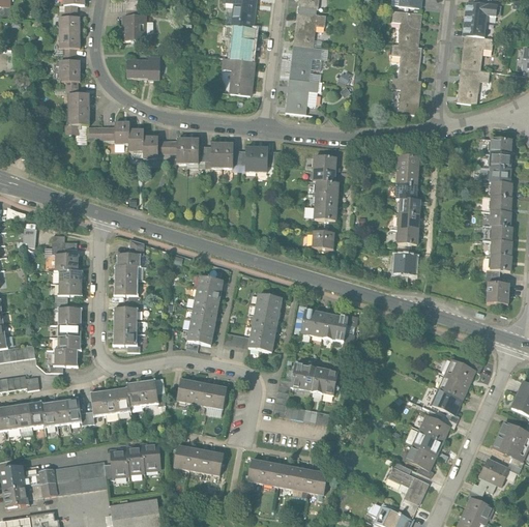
[(224,0),(224,3),(233,4),(231,26),(255,29),(258,0),(224,0)]
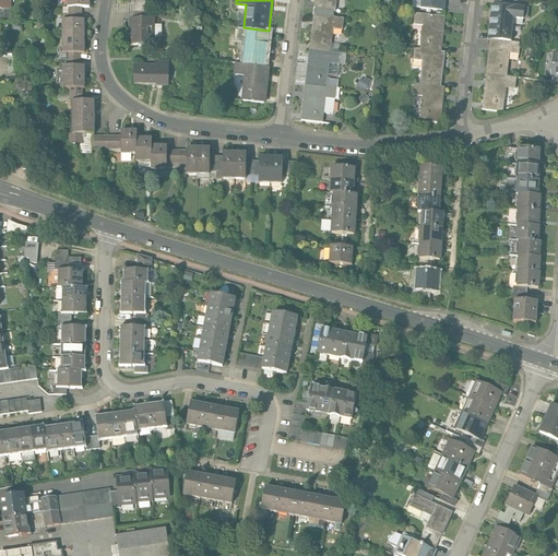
[(316,0),(315,9),(334,11),(336,11),(337,0),(316,0)]
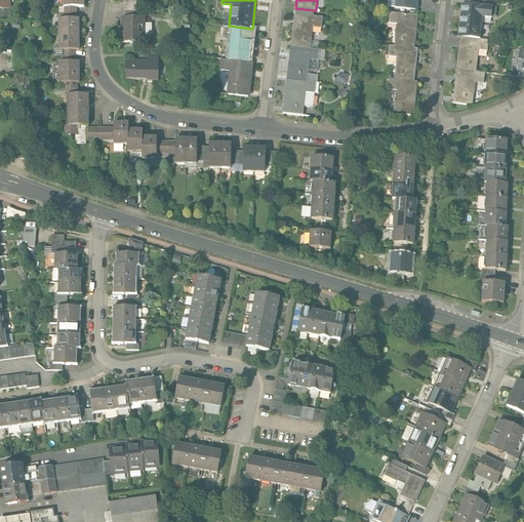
[(419,9),(419,0),(396,0),(396,7),(419,9)]
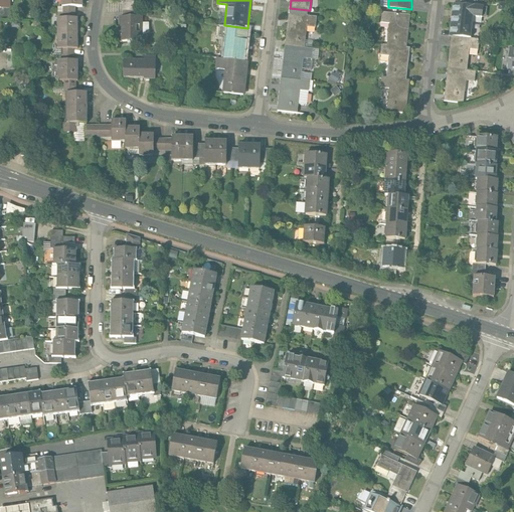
[(455,3),(452,35),(473,37),(475,19),(483,20),(485,6),(455,3)]
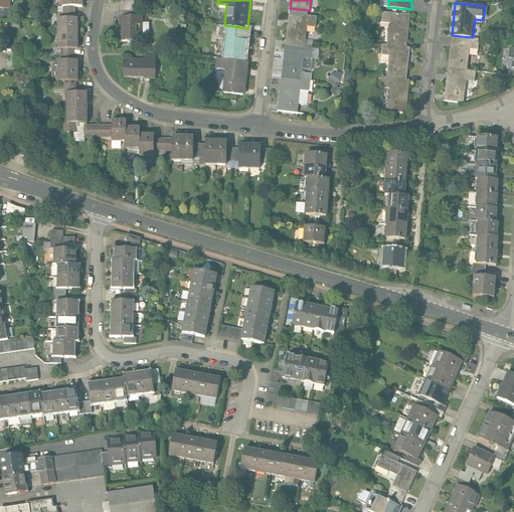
[(388,45),(407,47),(411,15),(382,12),(381,22),(390,23),(388,45)]
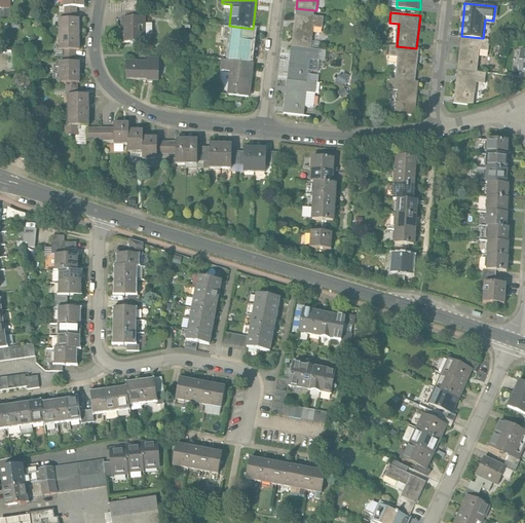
[(79,29),(79,13),(58,13),(59,30),(79,29)]
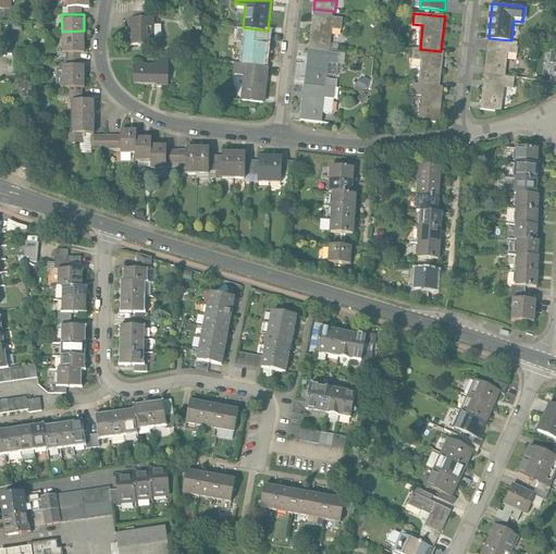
[(333,16),(313,14),(309,50),(331,52),(333,28),(342,29),(344,17),(333,16)]
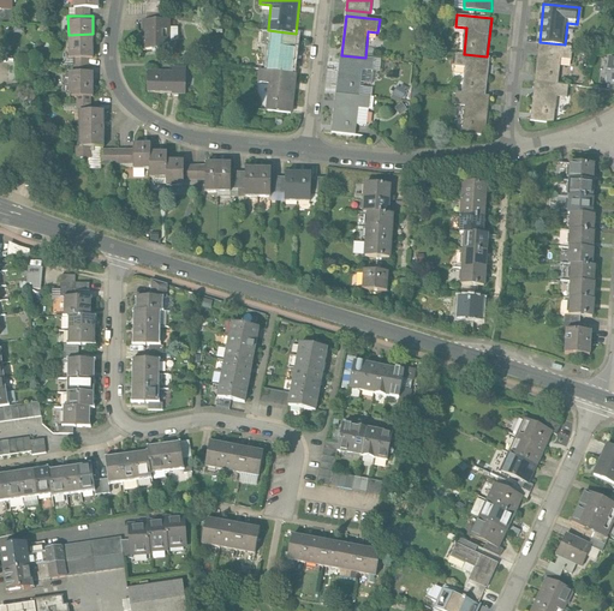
[(171,49),(171,21),(142,21),(142,49),(171,49)]
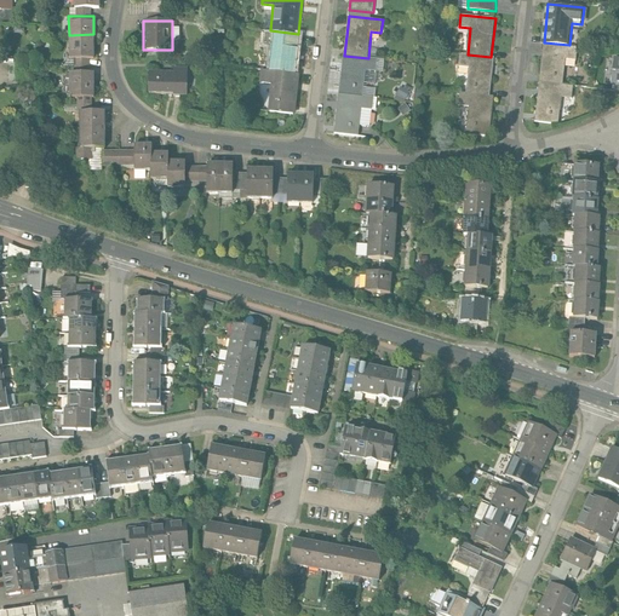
[(302,34),(298,34),(270,30),(262,29),(261,42),(273,44),(269,70),(297,73),(302,34)]
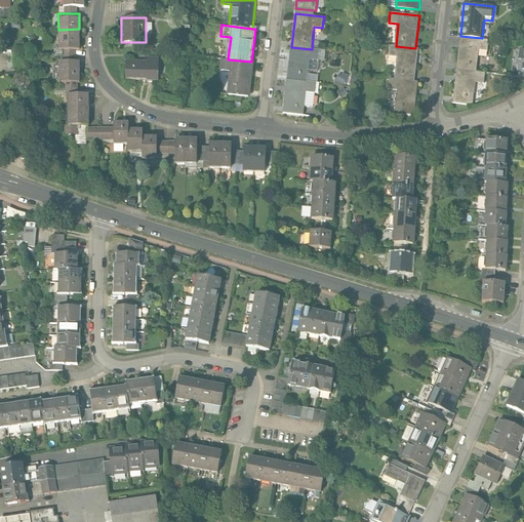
[(79,45),(79,29),(58,30),(58,45),(79,45)]
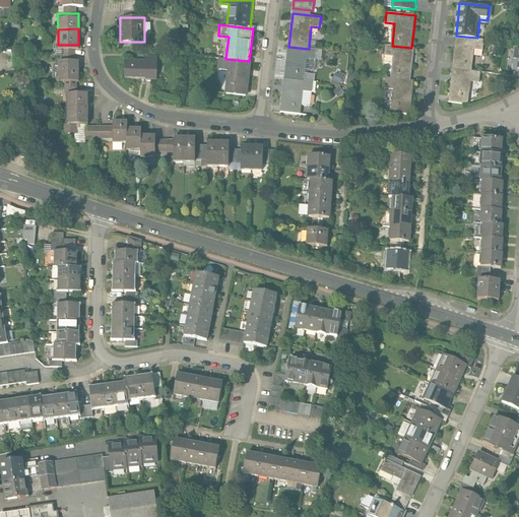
[(456,36),(453,69),(473,70),(475,50),(484,51),(485,39),(477,38),(456,36)]
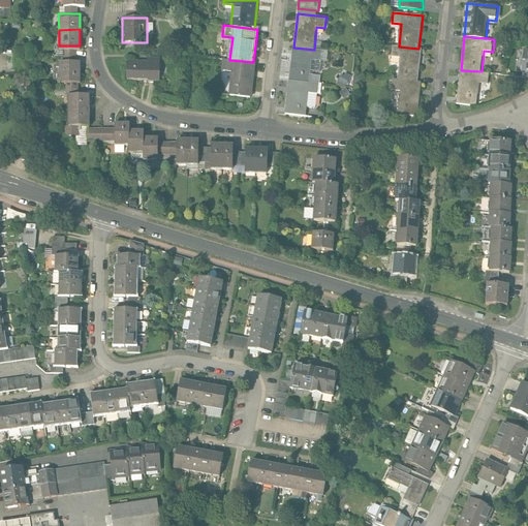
[(398,80),(418,82),(423,50),(418,49),(399,47),(394,45),(392,57),(401,58),(398,80)]
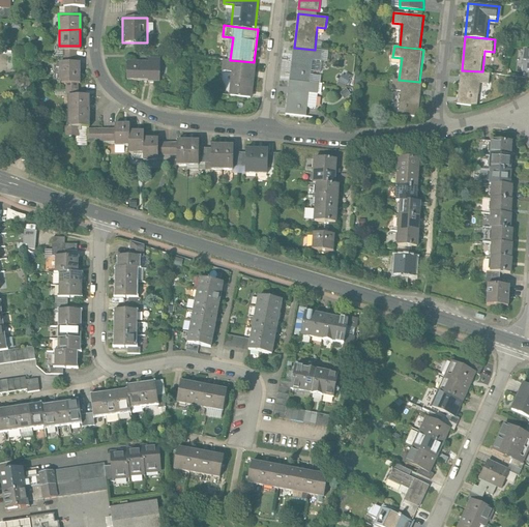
[(323,51),(315,50),(294,48),(290,80),(311,82),(314,60),(322,61),(323,51)]
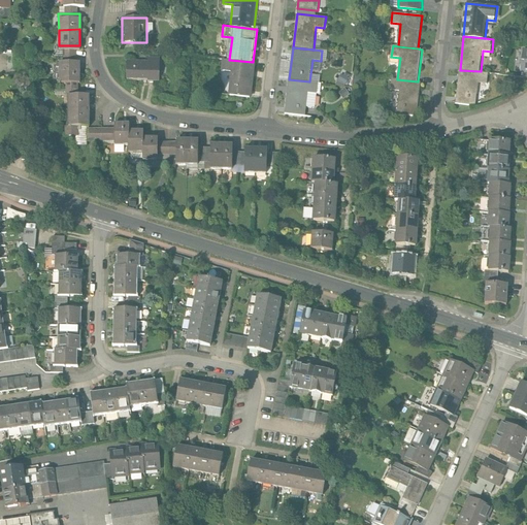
[(127,61),(127,80),(160,80),(160,56),(149,56),(149,61),(127,61)]
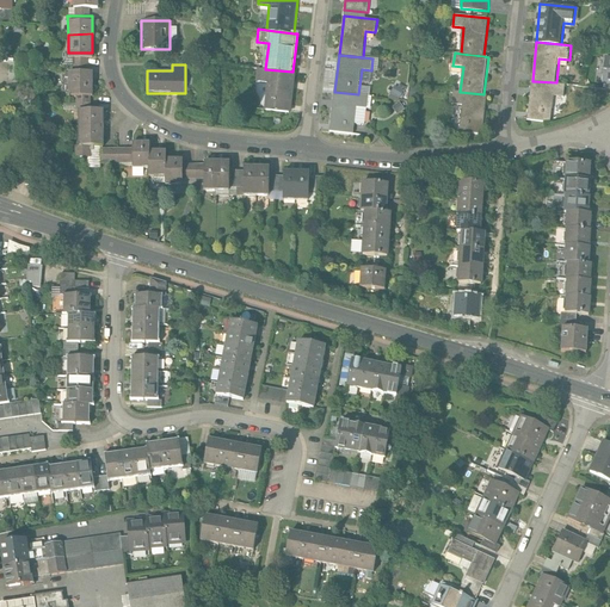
[(67,92),(92,91),(92,66),(67,66),(67,92)]
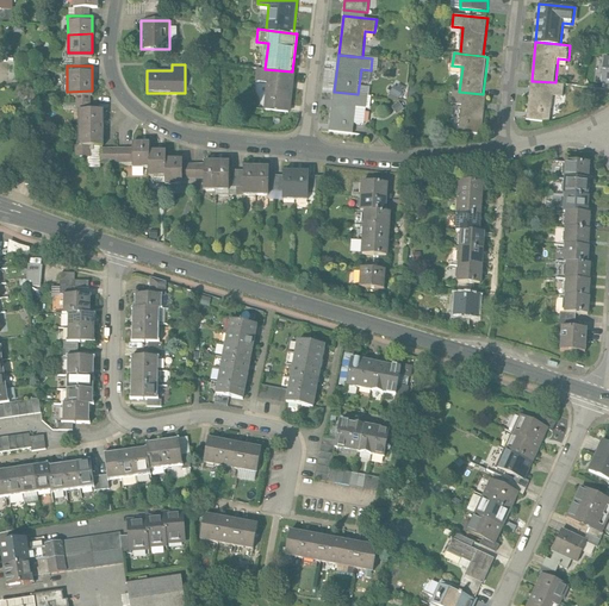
[(294,73),(292,72),(265,69),(258,68),(256,80),(267,81),(263,107),(291,111),(294,73)]
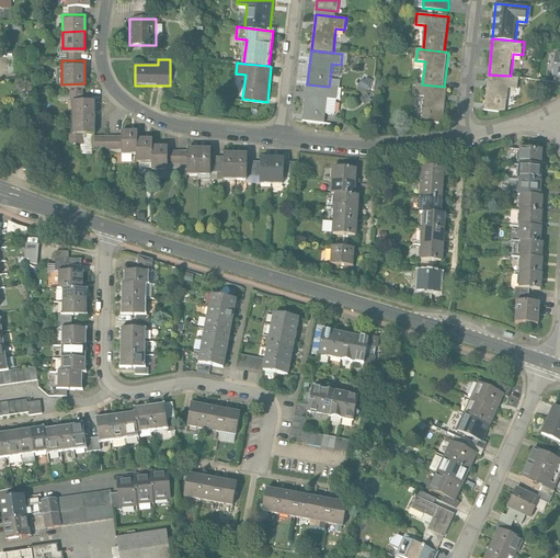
[(486,111),(506,113),(509,88),(518,89),(520,77),(511,76),(489,75),(486,111)]
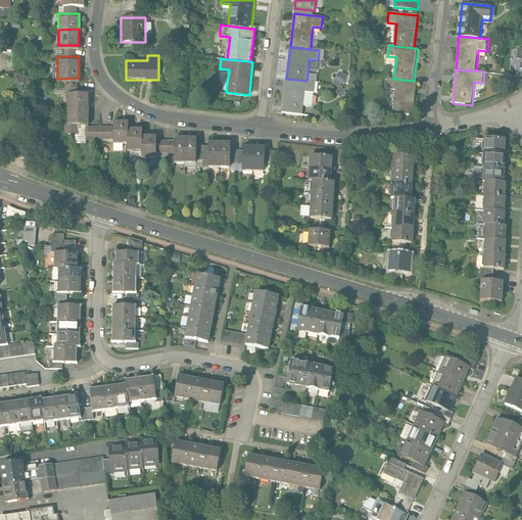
[(316,82),(306,81),(286,79),(283,112),(302,114),(304,91),(315,92),(316,82)]
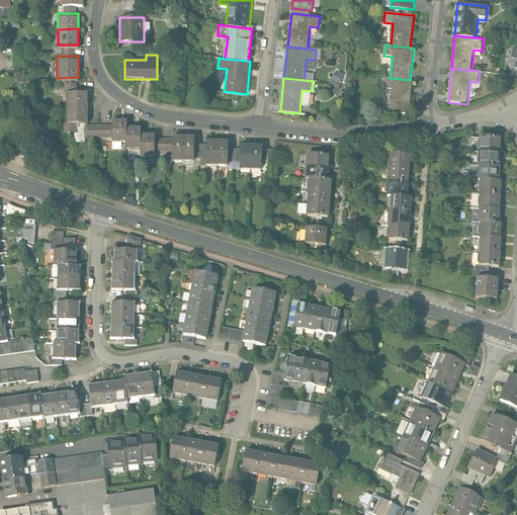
[(413,81),(410,80),(390,78),(384,78),(383,88),(393,89),(390,111),(410,113),(413,81)]
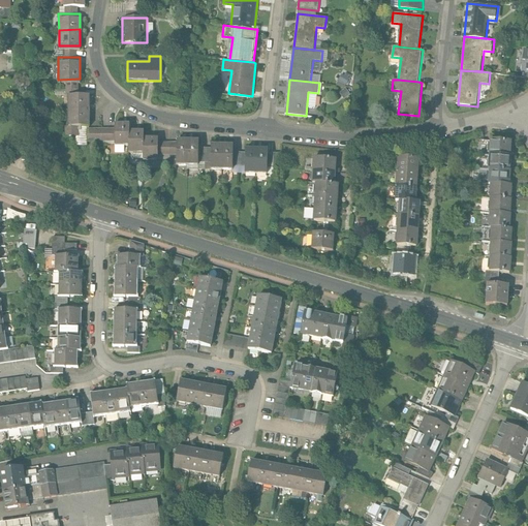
[(67,90),(67,106),(89,105),(89,90),(67,90)]
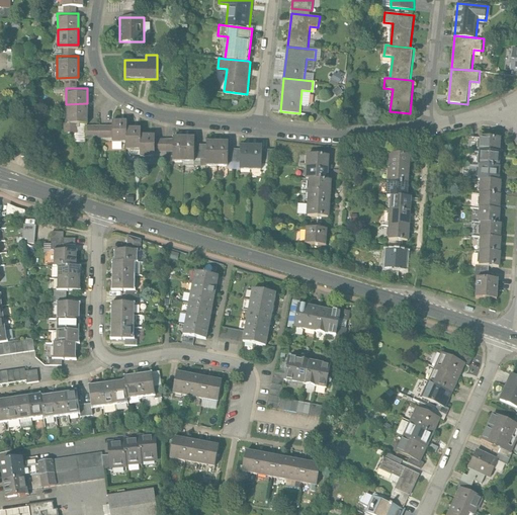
[(66,104),(66,119),(85,119),(87,119),(87,103),(66,104)]
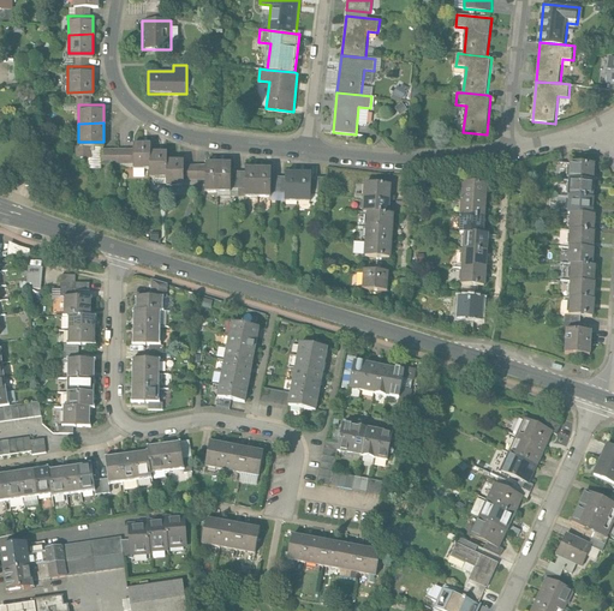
[(132,138),(132,144),(132,160),(132,163),(150,163),(150,145),(149,138),(132,138)]
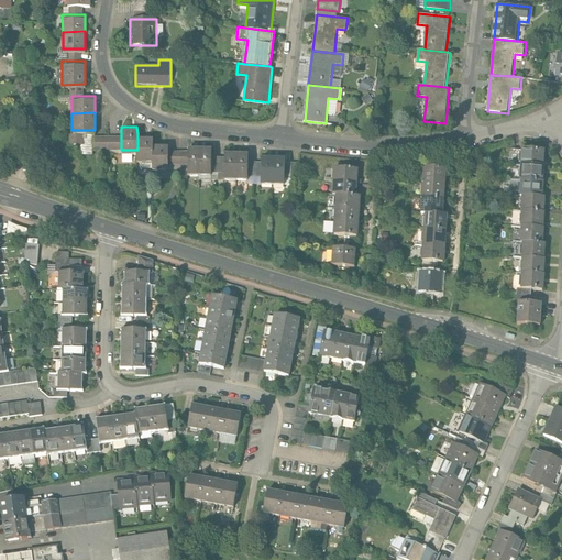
[(92,147),(92,133),(92,130),(72,130),(66,130),(66,141),(79,141),(79,155),(92,155),(92,147)]
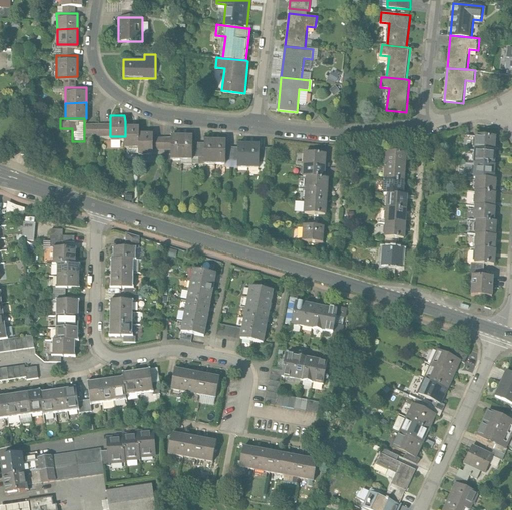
[(110,120),(84,121),(84,134),(110,133),(110,120)]
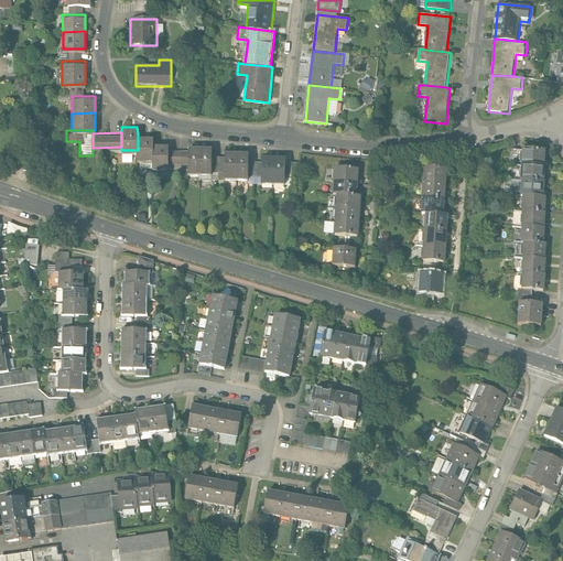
[(151,133),(138,133),(138,150),(138,158),(152,158),(151,141),(151,133)]
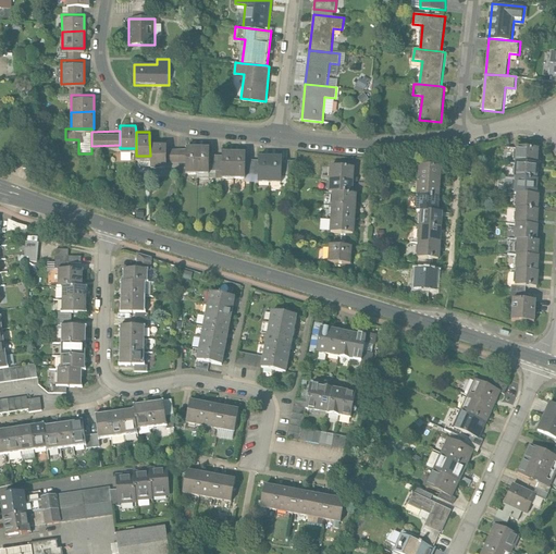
[(165,139),(149,139),(150,156),(150,164),(165,163),(165,159),(165,146),(165,139)]
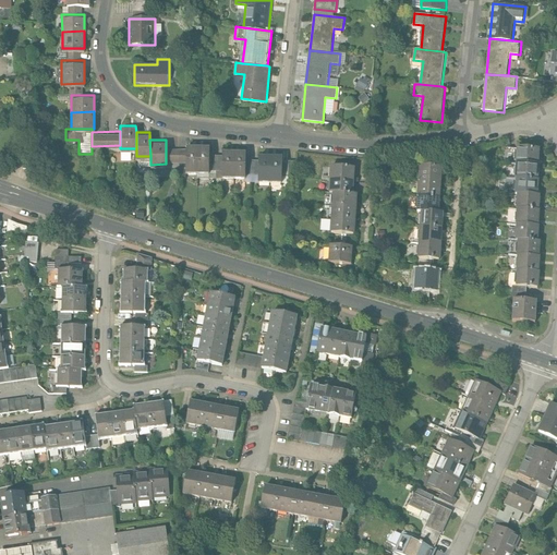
[(197,142),(185,142),(185,146),(185,159),(185,170),(197,170),(197,142)]
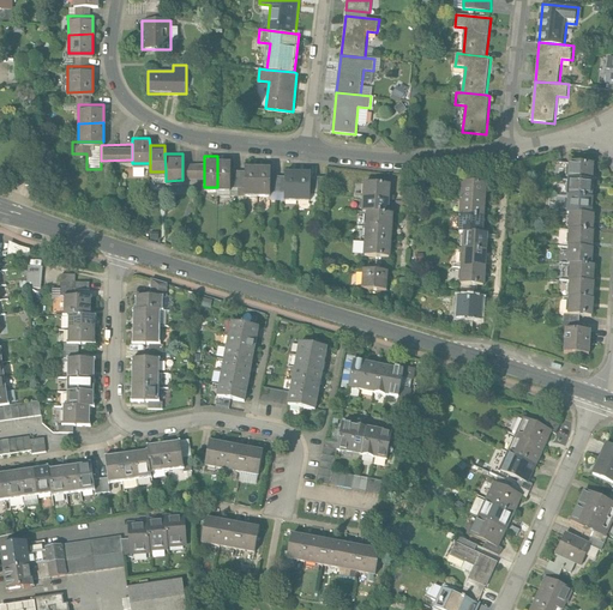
[(230,156),(217,156),(217,187),(232,187),(230,183),(230,167),(230,156)]
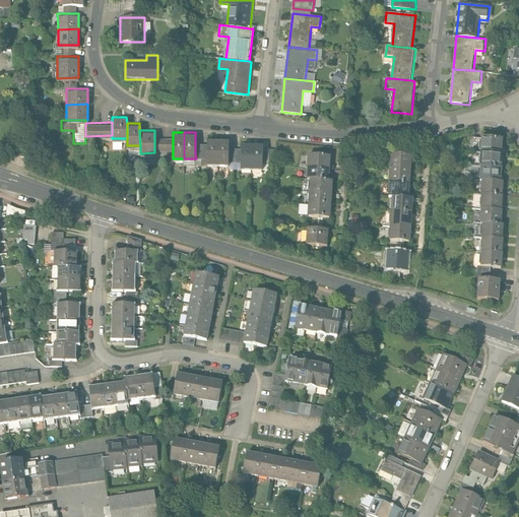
[(482,132),(481,146),(503,147),(504,133),(482,132)]
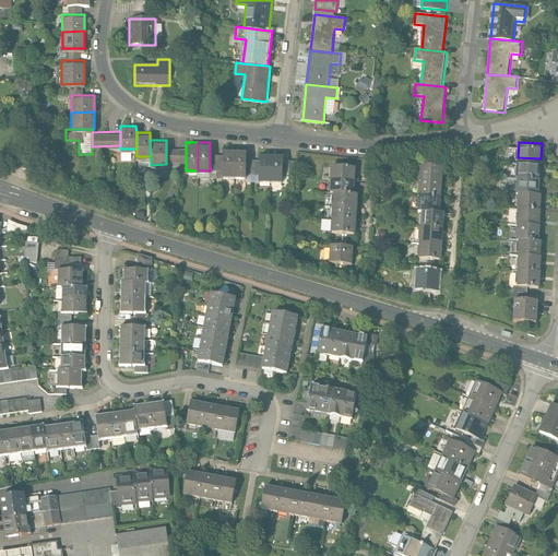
[(235,145),(223,145),(223,152),(223,167),(223,174),(235,174),(235,145)]
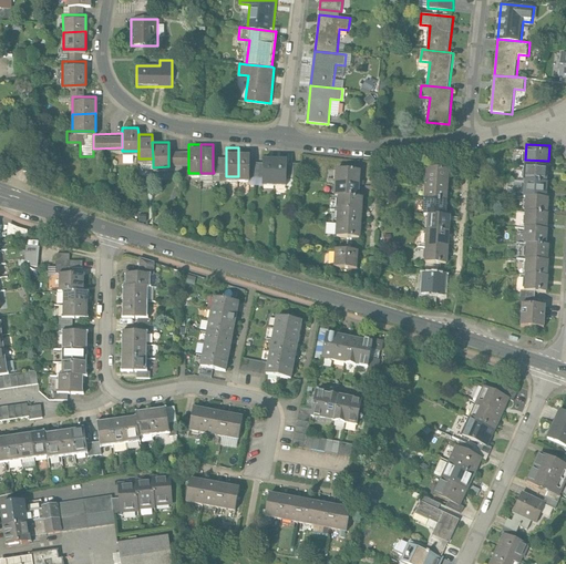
[(249,147),(238,147),(238,176),(249,176),(249,159),(249,147)]
